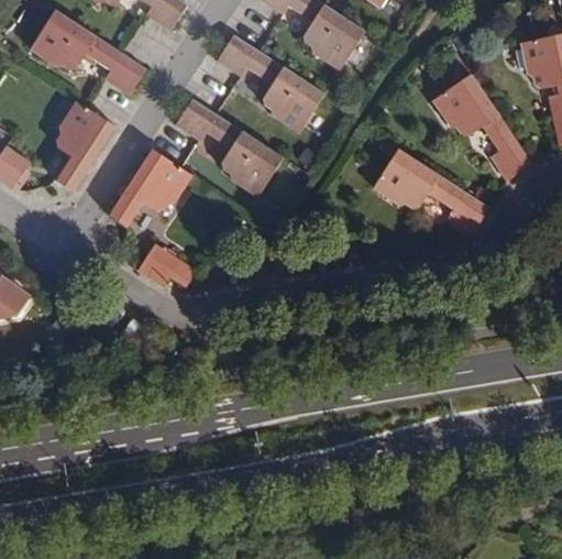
[(186,4),(178,0),(96,0),(99,2),(106,0),(113,7),(118,4),(121,0),(140,0),(151,7),(145,15),(169,30),(186,4)]
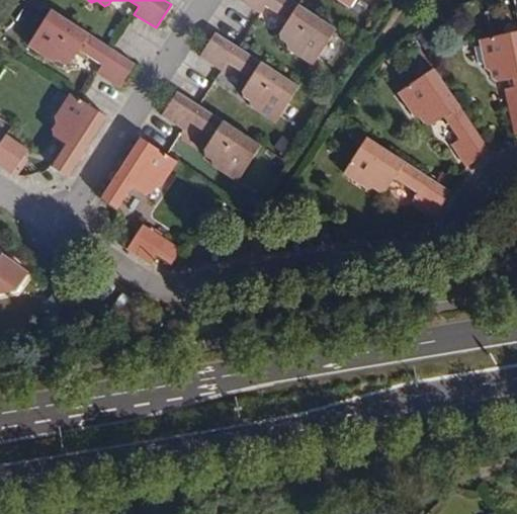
[(334,29),(287,0),(238,0),(258,13),(263,6),(285,21),(276,33),(278,39),(283,43),(285,49),(311,64),(334,29)]
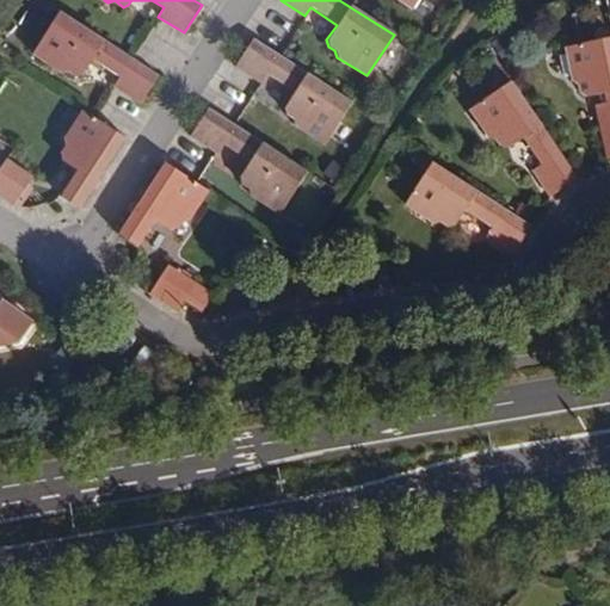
[(158,73),(62,12),(35,54),(61,70),(69,69),(79,76),(85,73),(93,61),(119,76),(115,86),(140,101),(158,73)]
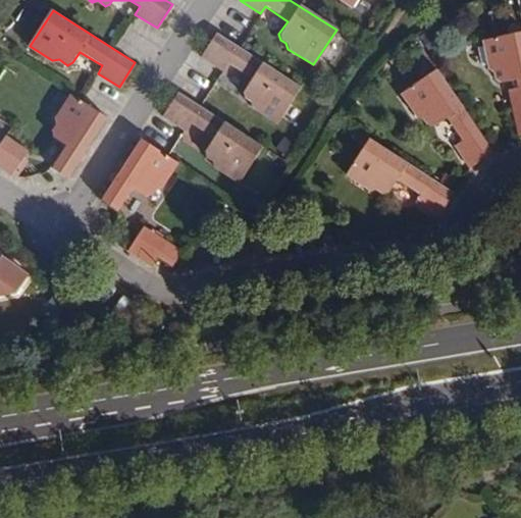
[(299,86),(216,33),(201,56),(223,69),(227,63),(251,78),(242,92),(242,95),(249,99),(251,105),(275,121),(299,86)]
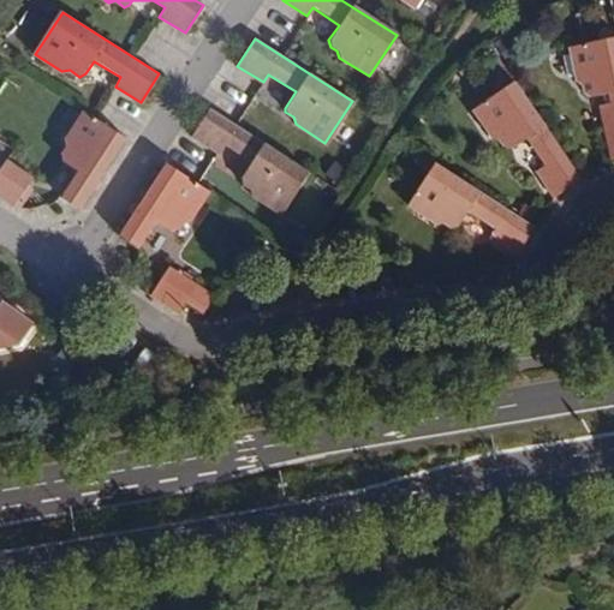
[(613,155),(613,39),(570,49),(577,82),(583,85),(585,95),(592,99),(608,94),(613,123),(613,125),(606,127),(612,156),(613,155)]
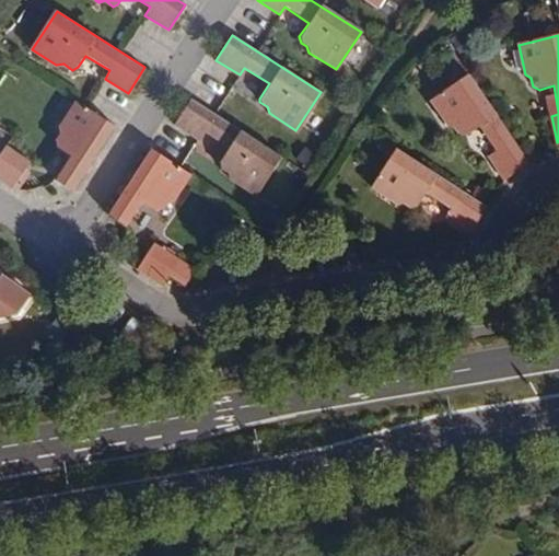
[(528,161),(469,77),(432,103),(451,127),(456,128),(462,137),(466,137),(479,127),(497,150),(488,157),(504,177),(511,173),(528,161)]
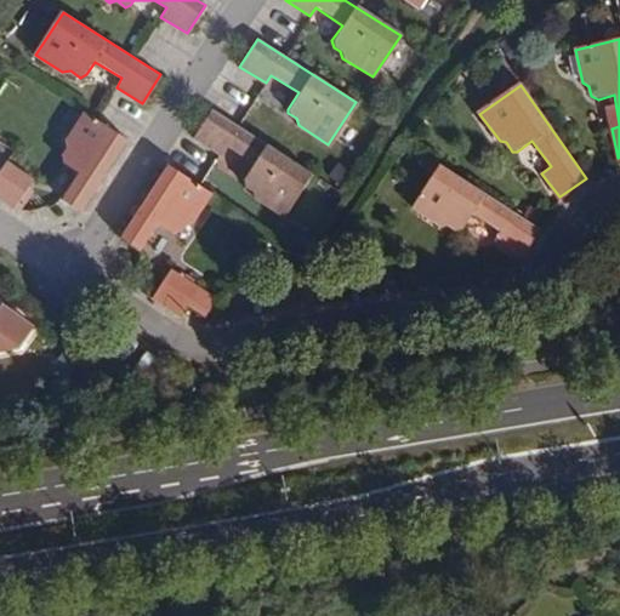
[(311,172),(212,109),(194,136),(221,153),(226,144),(251,161),(243,176),(244,183),(251,188),(254,195),(282,214),(311,172)]
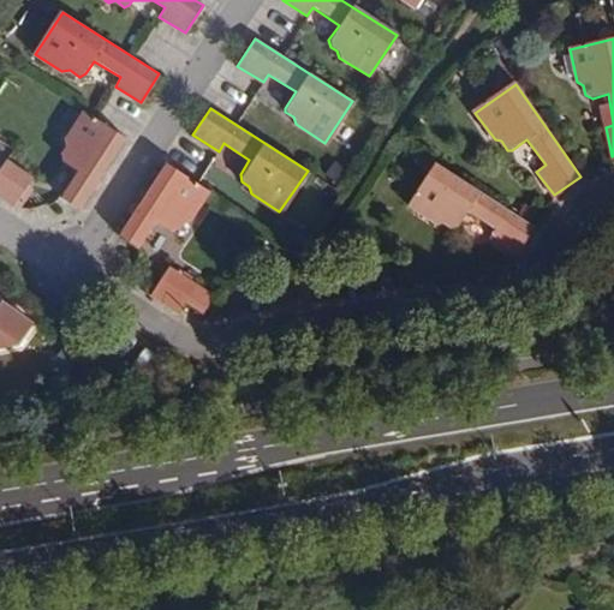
[(119,133),(84,112),(67,137),(67,147),(64,155),(64,161),(77,169),(60,195),(78,208),(126,138),(119,133)]
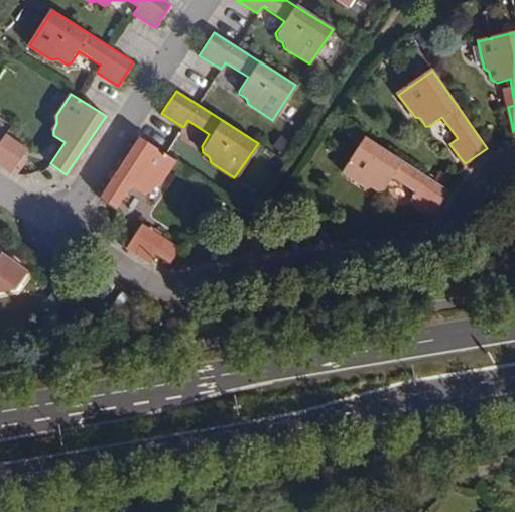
[(27,147),(4,133),(0,139),(0,161),(12,170),(27,147)]
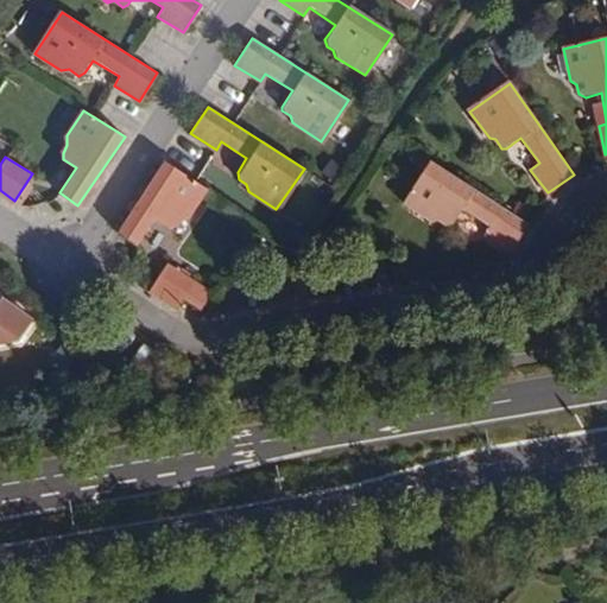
[(170,165),(163,160),(118,233),(137,245),(156,217),(169,226),(176,223),(179,217),(187,216),(204,188),(170,165)]
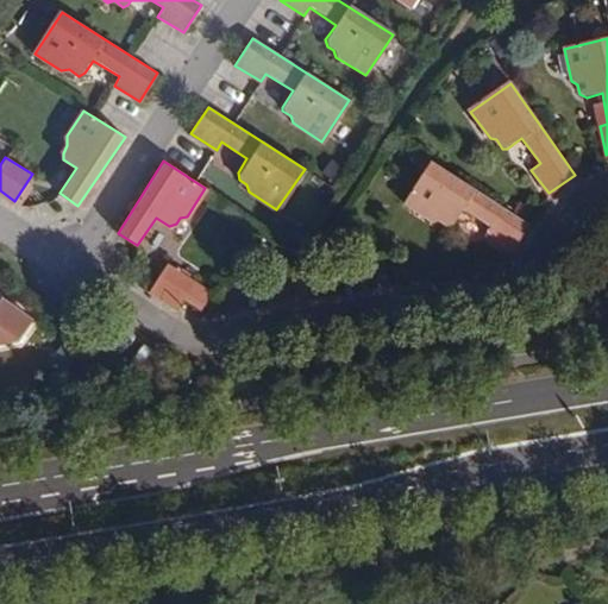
[(531,224),(436,163),(408,206),(436,224),(442,220),(451,227),(458,225),(467,211),(493,227),(488,236),(512,250),(531,224)]
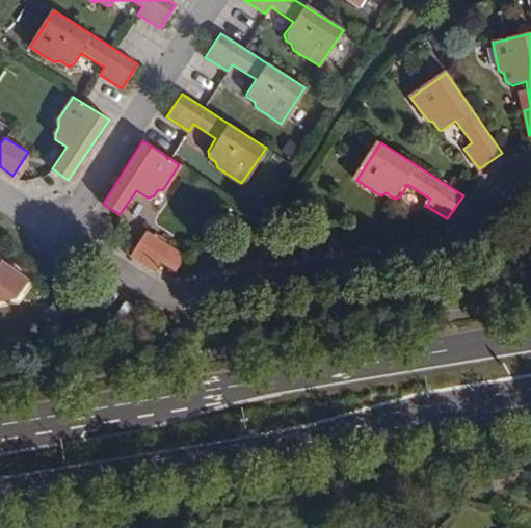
[(161,258),(170,242),(148,229),(132,253),(154,267),(161,258)]
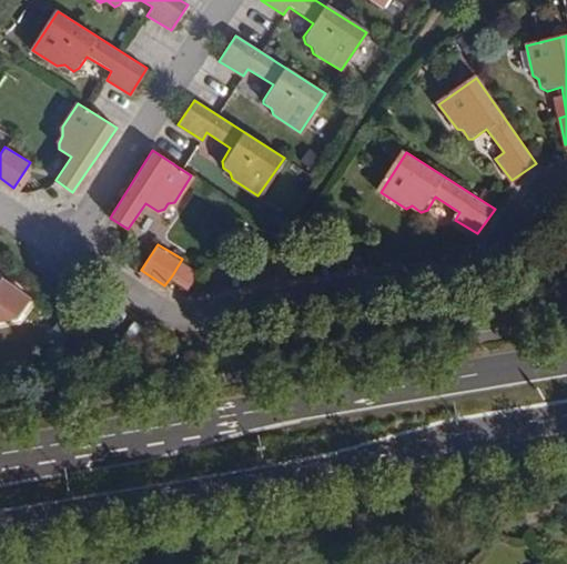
[(182,259),(172,275),(186,285),(196,269),(182,259)]
